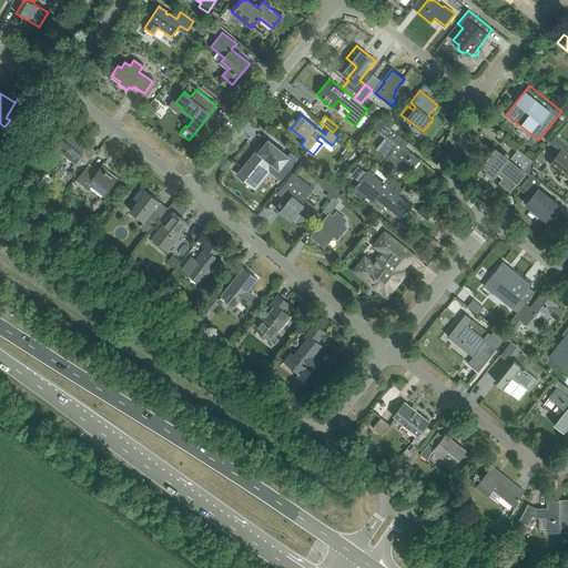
[(80,152),(87,144),(71,131),(64,139),(62,138),(49,154),(53,158),(56,159),(58,159),(60,159),(62,158),(64,154),(75,163),(71,168),(79,173),(90,160),(80,152)]
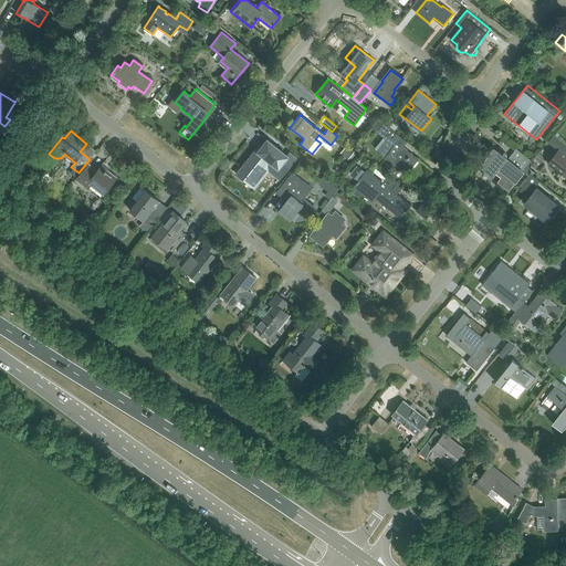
[(384,147),(379,153),(394,165),(392,166),(394,170),(398,170),(399,168),(406,174),(418,159),(402,146),(407,142),(396,133),(391,138),(389,136),(381,146),(384,147)]
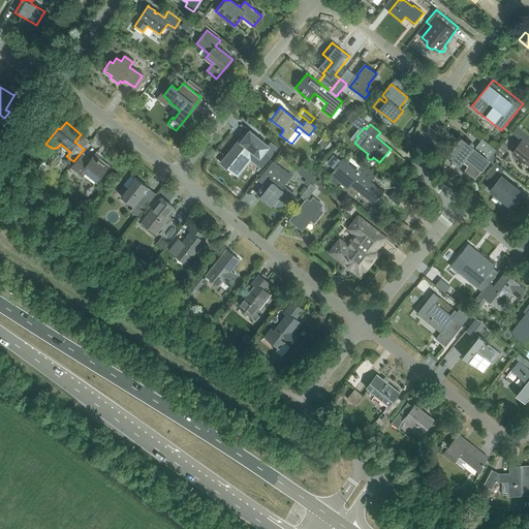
[(239,139),(221,162),(236,175),(246,162),(244,161),(251,151),(266,162),(277,148),(271,143),(269,146),(249,130),(241,142),(239,139)]
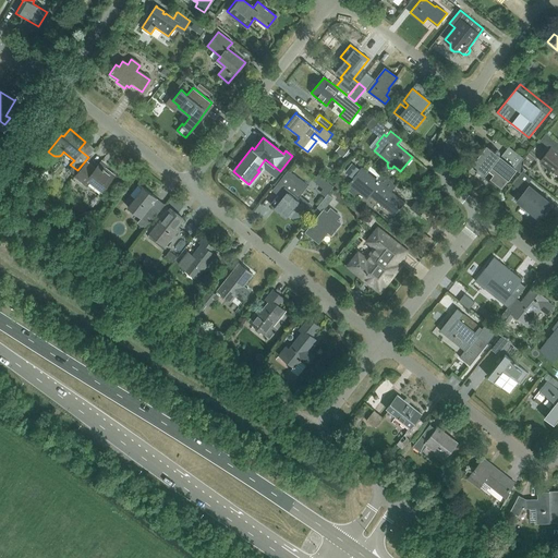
[(550,148),(554,150),(544,164),(557,174),(557,144),(555,142),(550,148)]
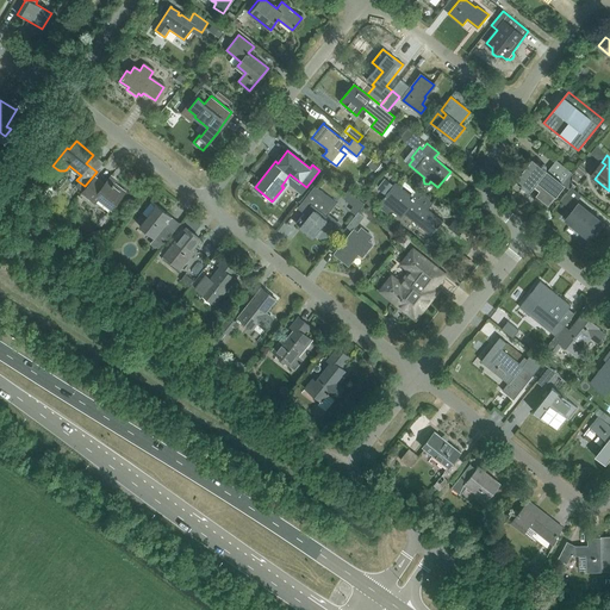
[(529,188),(533,184),(541,191),(536,195),(548,205),(555,195),(564,185),(562,184),(571,173),(556,161),(547,172),(533,160),(517,179),(529,188)]
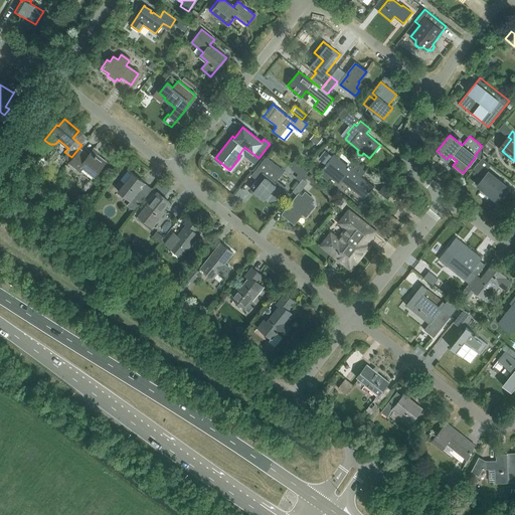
[(82,167),(95,176),(106,162),(93,151),(89,156),(80,149),(69,164),(79,172),(82,167)]
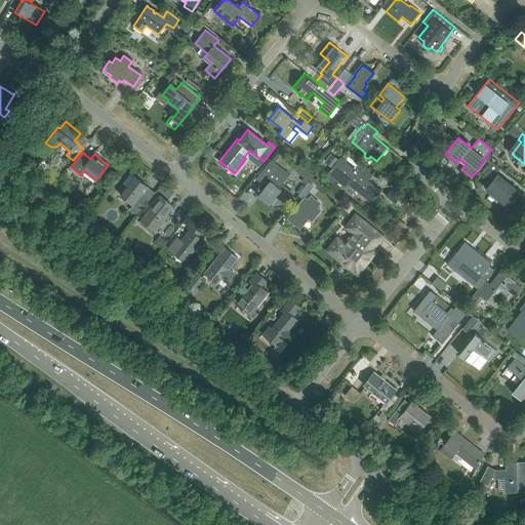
[(372,174),(360,164),(355,169),(340,158),(330,169),(332,171),(328,173),(346,187),(348,184),(371,202),(375,197),(376,197),(381,191),(380,191),(368,180),(372,174)]
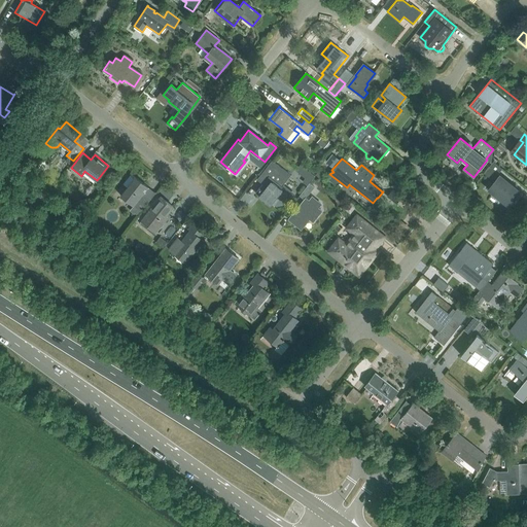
[(267,179),(256,194),(271,205),(284,188),(282,186),(290,175),(273,161),(261,175),(267,179)]
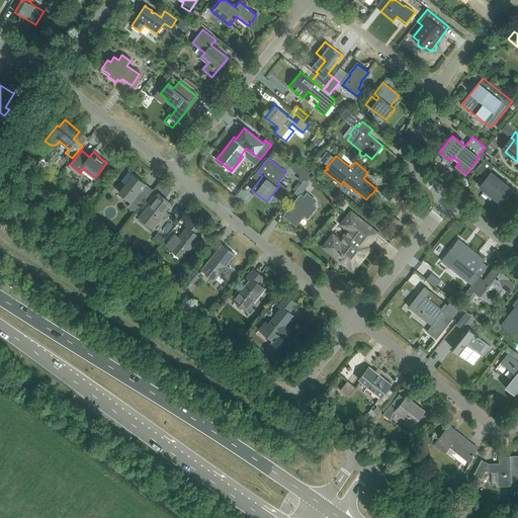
[(477,171),(485,177),(479,185),(495,198),(496,197),(502,202),(512,190),(502,182),(502,181),(490,171),(494,167),(486,160),(477,171)]
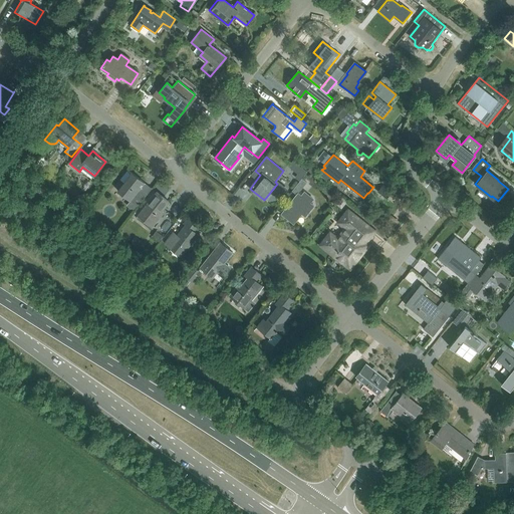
[(118,189),(116,191),(130,201),(138,207),(146,196),(139,190),(145,183),(127,170),(114,186),(118,189)]
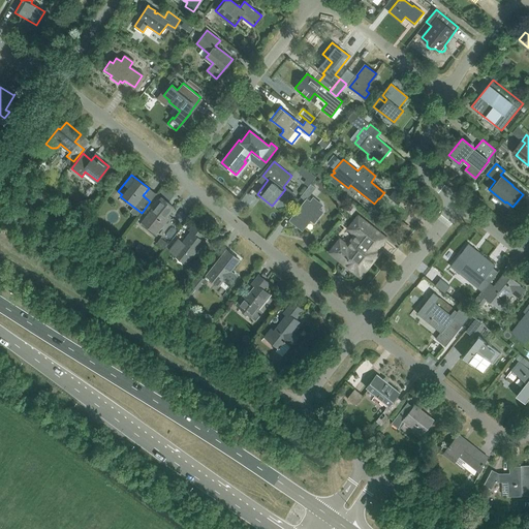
[(311,184),(301,196),(306,200),(289,220),(302,230),(311,220),(314,222),(322,212),(318,208),(321,204),(313,197),(310,201),(307,199),(316,188),(311,184)]
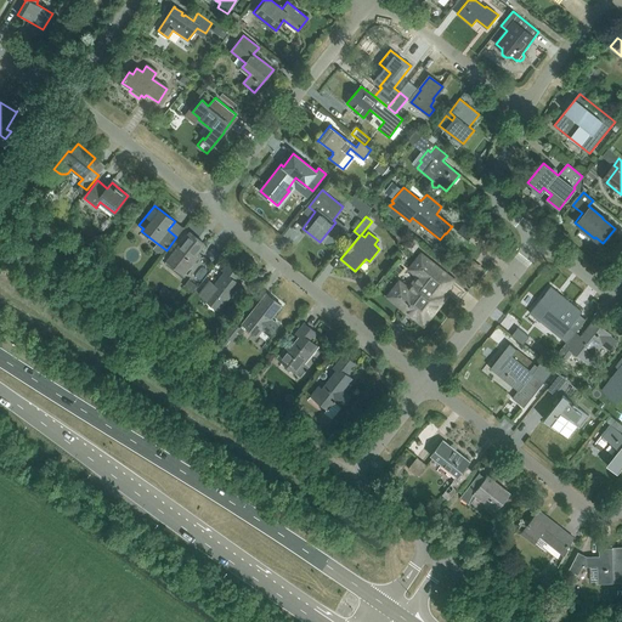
[(193,258),(204,244),(190,232),(170,256),(187,270),(196,259),(193,258)]
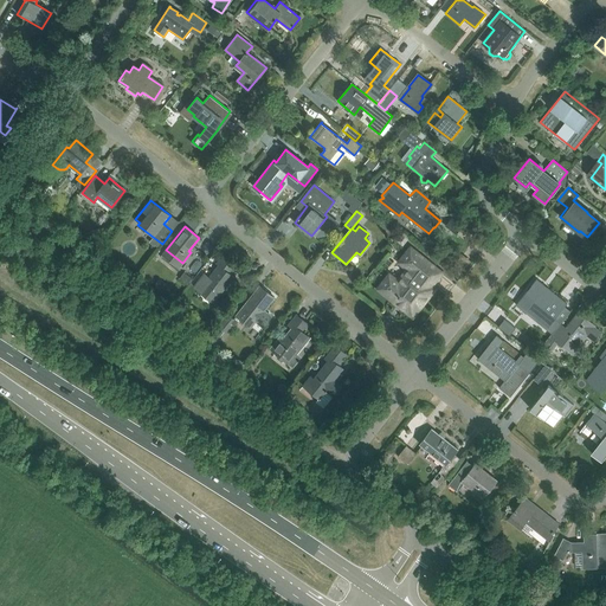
[(388,277),(379,288),(381,289),(380,291),(397,303),(395,304),(397,305),(398,303),(404,307),(403,309),(403,310),(404,309),(413,316),(427,298),(424,295),(442,272),(410,247),(399,263),(410,271),(400,283),(392,277),(391,278),(388,277)]
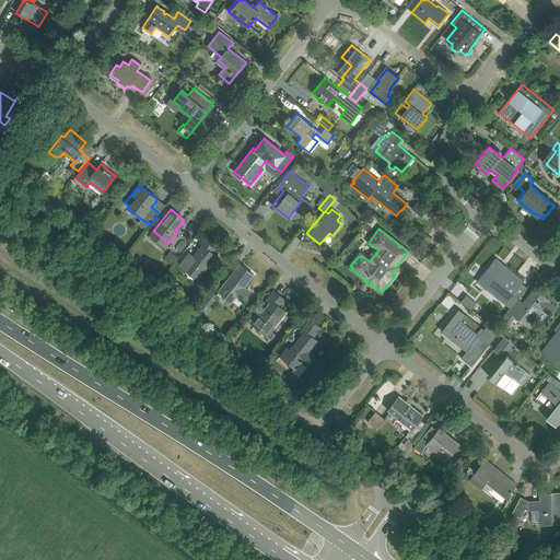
[(184,269),(197,279),(202,271),(201,271),(209,263),(210,263),(216,256),(211,253),(217,246),(206,237),(200,244),(202,245),(194,257),(189,253),(179,265),(184,268),(184,269)]
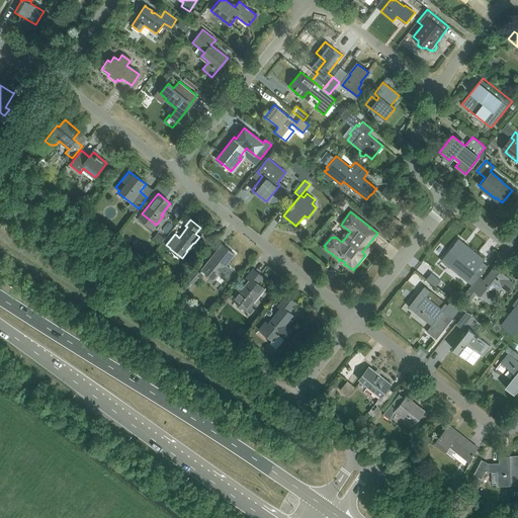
[(458,239),(442,259),(450,265),(456,258),(465,265),(459,273),(468,280),(485,259),(458,239)]
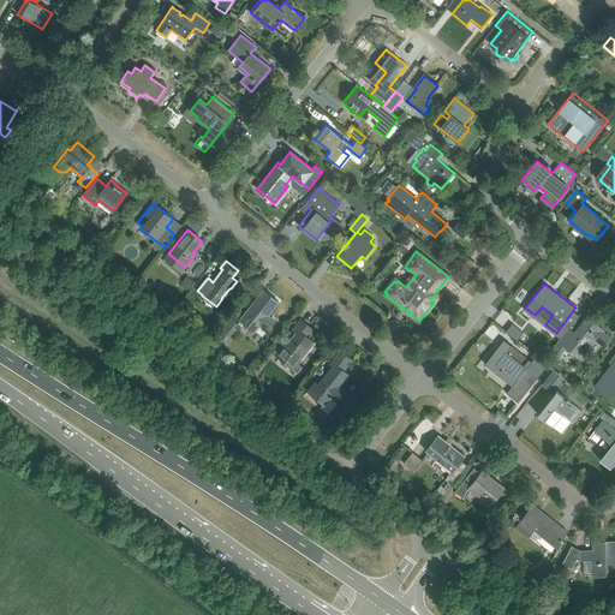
[(231,320),(222,330),(230,338),(236,330),(239,333),(246,326),(254,332),(258,327),(260,327),(267,332),(275,322),(267,315),(278,302),(264,291),(237,324),(231,320)]
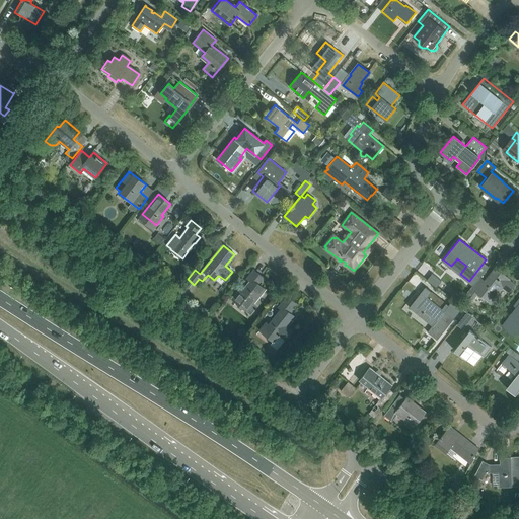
[(479,277),(471,288),(464,296),(471,301),(477,293),(490,303),(503,288),(508,292),(514,285),(509,280),(509,279),(497,269),(487,282),(479,277)]
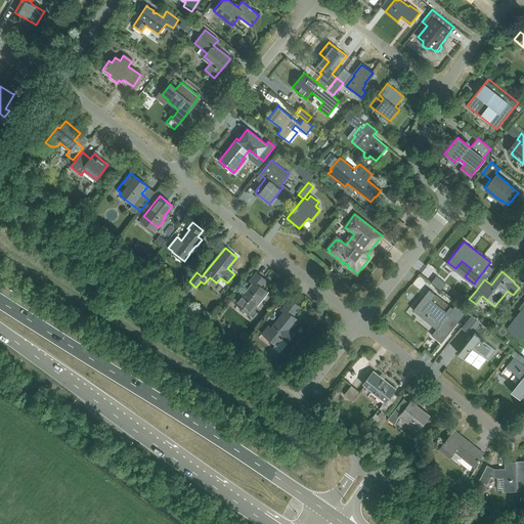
[(261,287),(266,280),(256,272),(249,281),(252,284),(243,296),(239,294),(233,302),(253,316),(259,309),(256,307),(268,292),(261,287)]
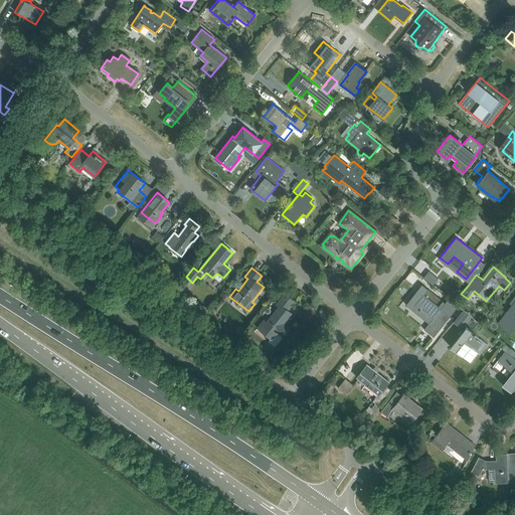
[(423,278),(433,285),(438,279),(428,272),(423,278)]
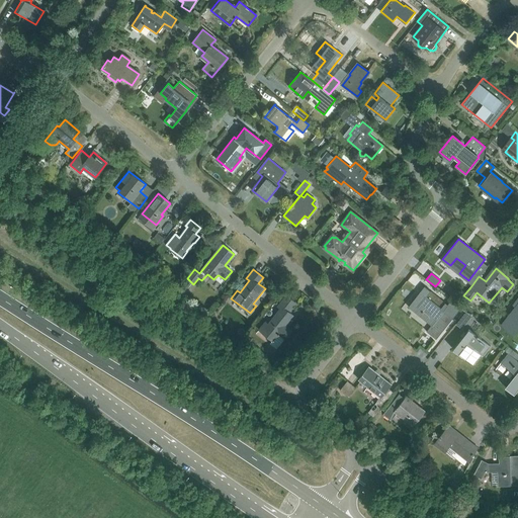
[(416,296),(408,307),(414,312),(417,309),(429,319),(427,322),(431,325),(426,332),(436,339),(451,320),(456,323),(465,312),(458,306),(454,311),(430,291),(422,301),(416,296)]
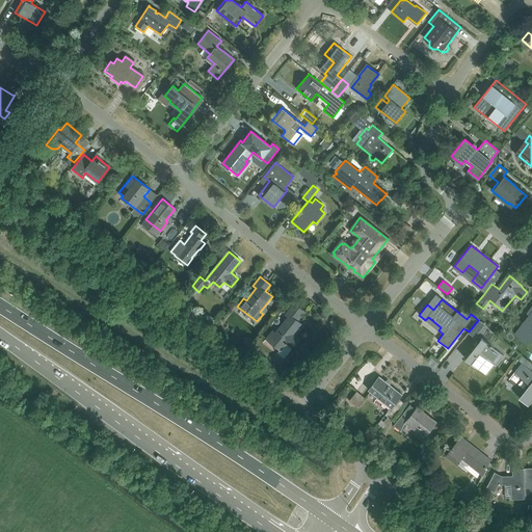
[(297,321),(304,312),(294,303),(285,315),(291,320),(288,324),(284,321),(275,333),(272,330),(266,339),(281,350),(286,343),(293,348),(299,340),(293,335),(301,324),(297,321)]
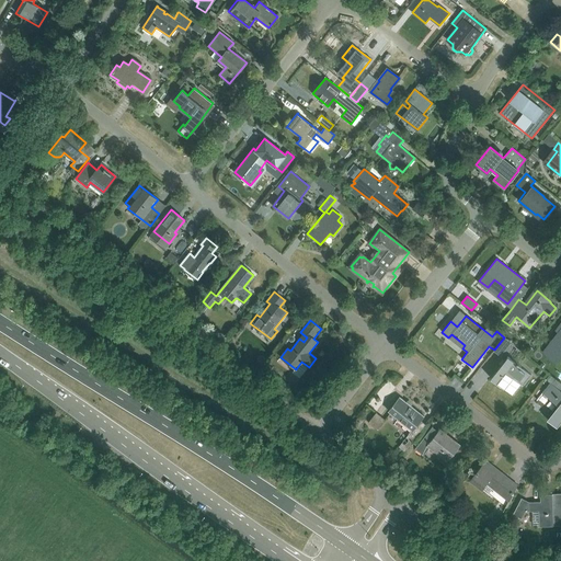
[(560,328),(549,344),(560,353),(560,328)]
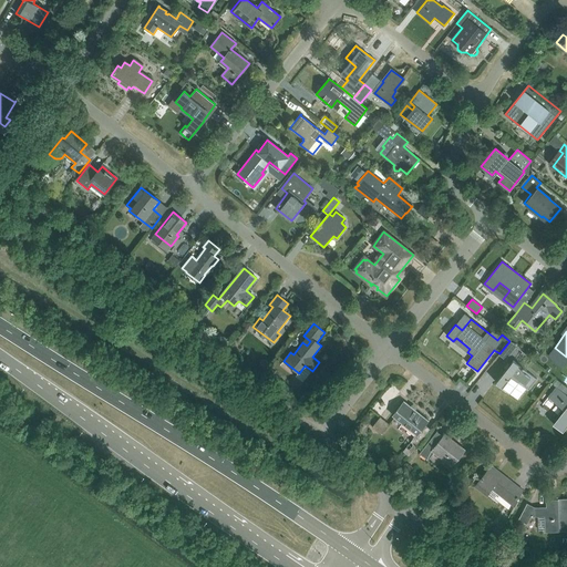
[(509,341),(500,353),(498,354),(505,360),(516,347),(509,341)]
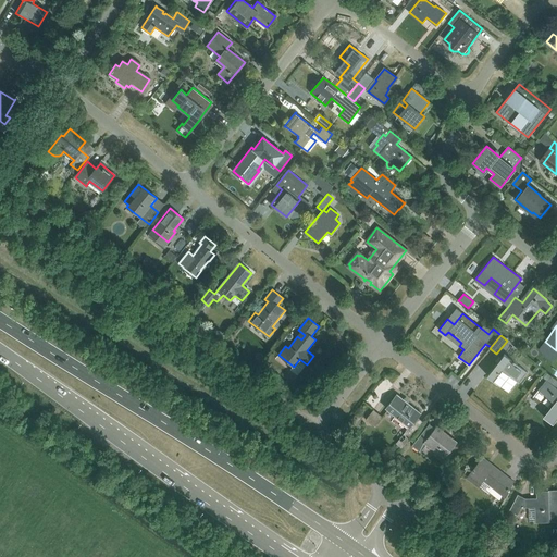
[(527,372),(504,354),(486,375),(499,386),(509,375),(518,383),(527,372)]
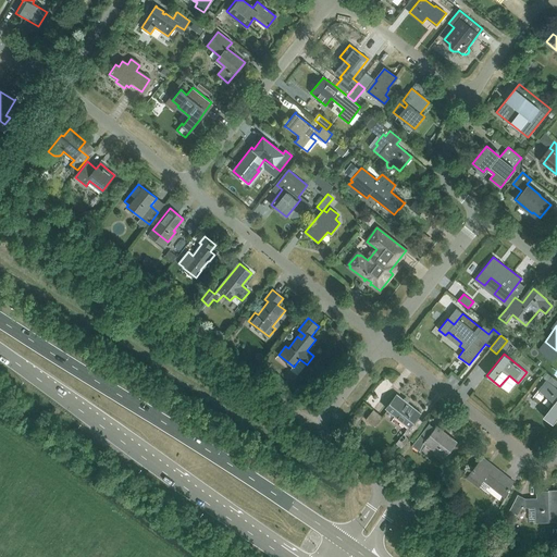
[(540,388),(555,400),(543,417),(553,424),(556,418),(556,381),(545,372),(542,376),(546,380),(540,388)]
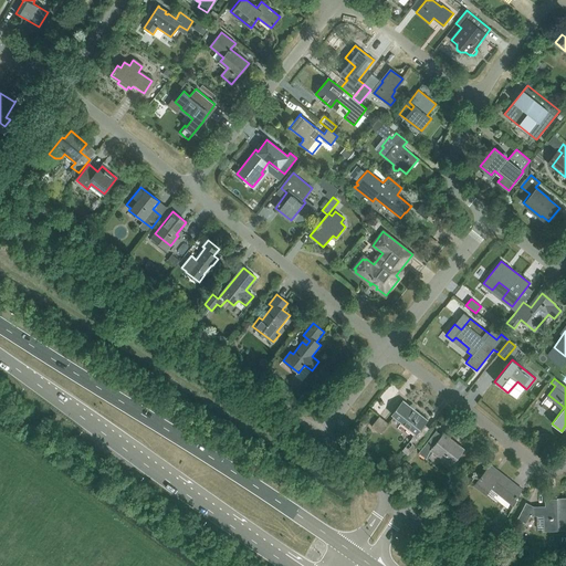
[(427,420),(404,400),(391,415),(416,433),(409,441),(415,446),(429,429),(423,425),(427,420)]
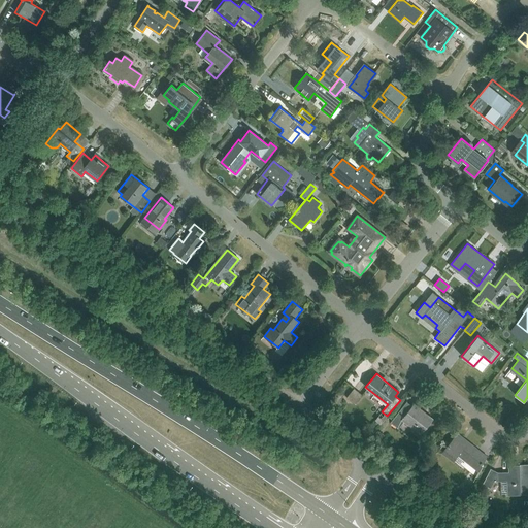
[(354,388),(347,398),(355,404),(362,395),(354,388)]
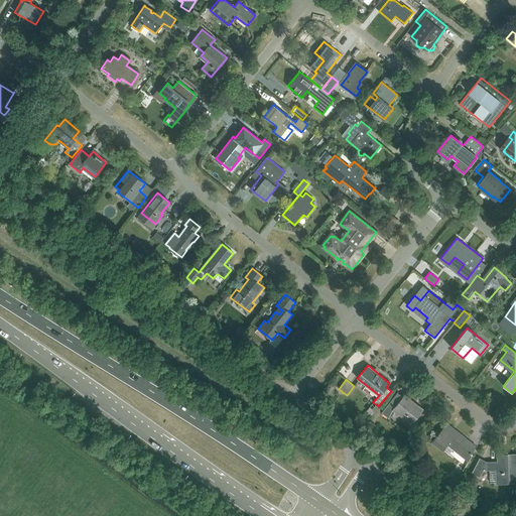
[(394,412),(411,425),(423,410),(404,395),(402,397),(397,393),(381,413),(389,419),(394,412)]
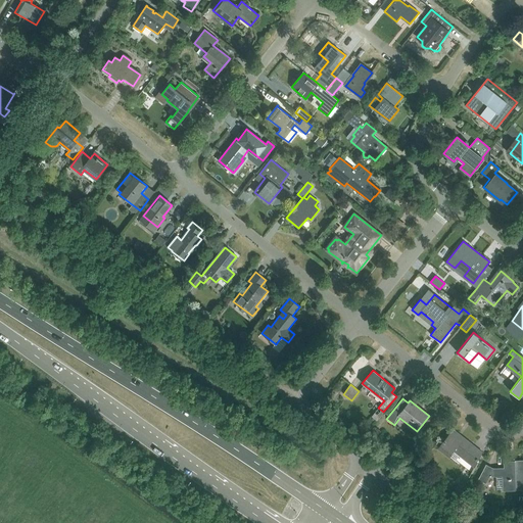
[(453,429),(444,439),(438,447),(448,456),(453,450),(471,465),(471,466),(474,468),(482,453),(453,429)]
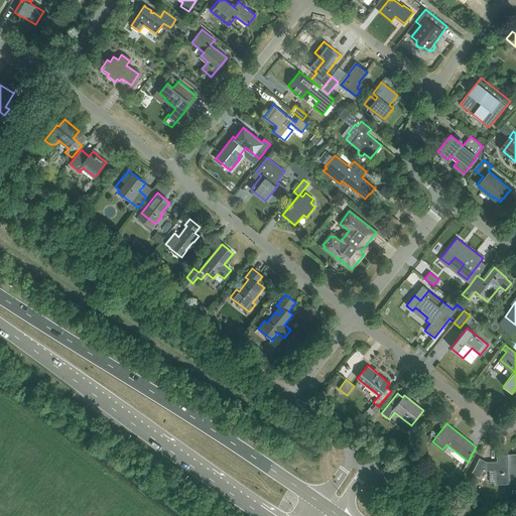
[(487,463),(480,459),(472,473),(479,476),(483,470),(496,469),(496,483),(515,482),(515,461),(515,455),(497,456),(498,462),(487,463)]
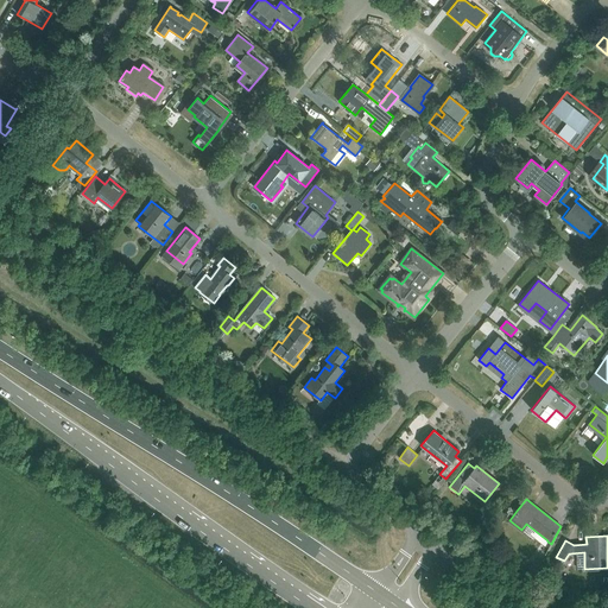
[(532,581),(539,567),(532,563),(525,577),(532,581)]
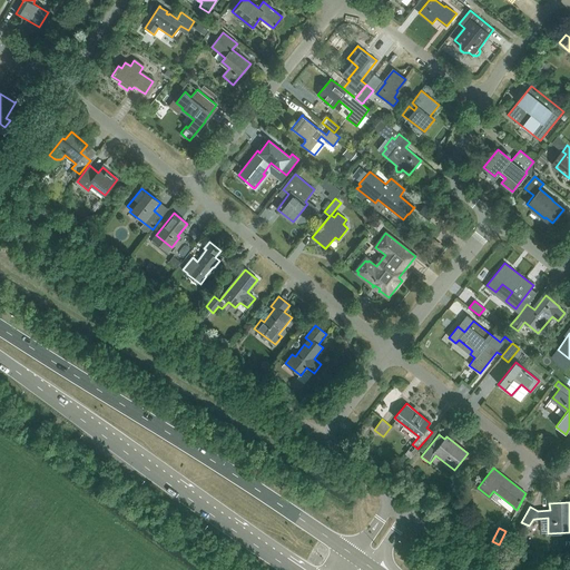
All buildings are outlined.
